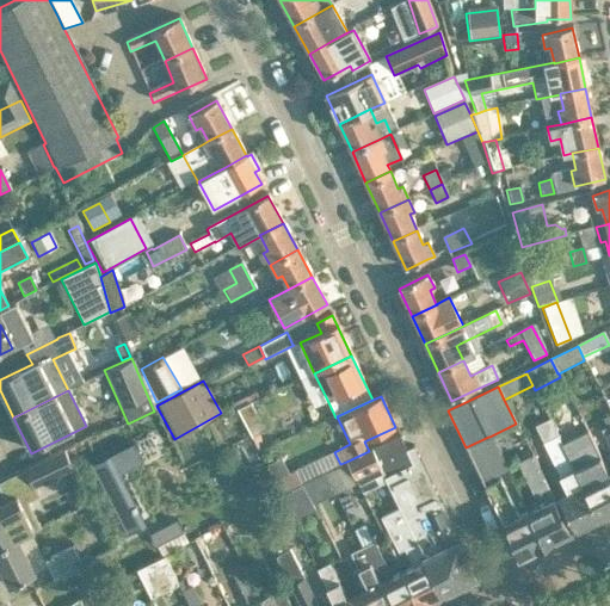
[(248,404),(236,410),(251,440),(263,434),(248,404)]
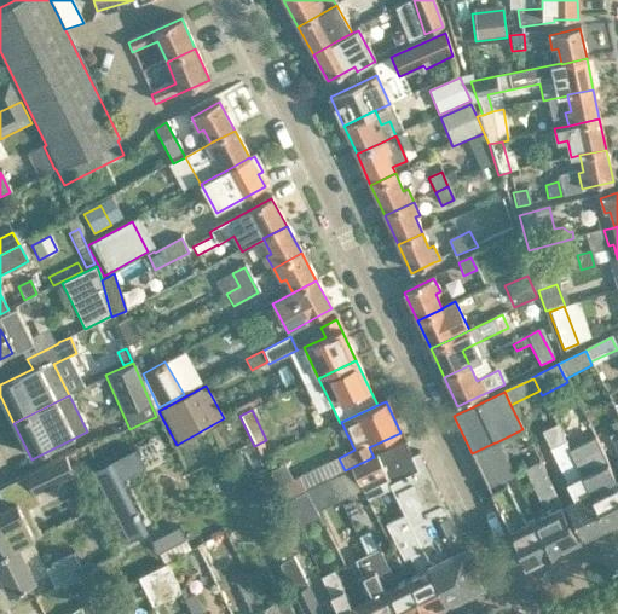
[(590,429),(576,436),(601,487),(590,492),(607,526),(617,520),(617,486),(614,480),(590,429)]
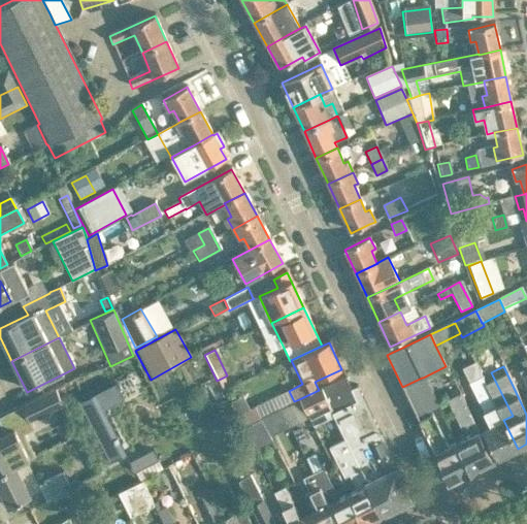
[(328,405),(344,439),(352,456),(366,484),(365,484),(382,517),(412,501),(381,435),(380,435),(357,387),(351,390),(346,378),(320,390),(327,405),(328,405)]
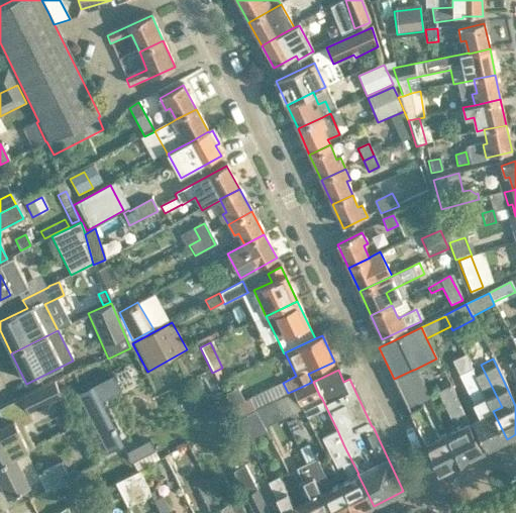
[(428,400),(414,370),(413,370),(394,379),(408,409),(426,400),(428,400)]
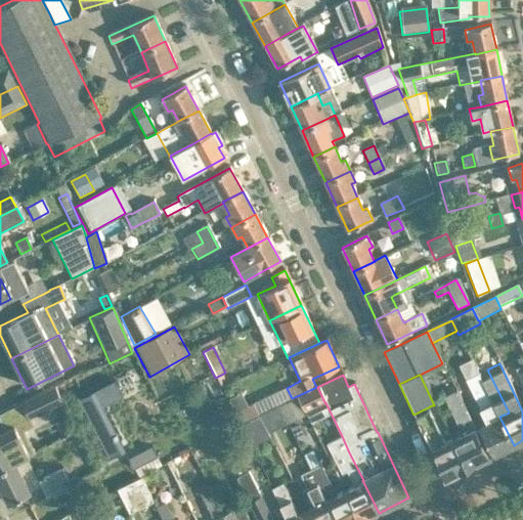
[(478,375),(466,381),(487,424),(478,428),(492,456),(514,445),(499,417),(478,375)]
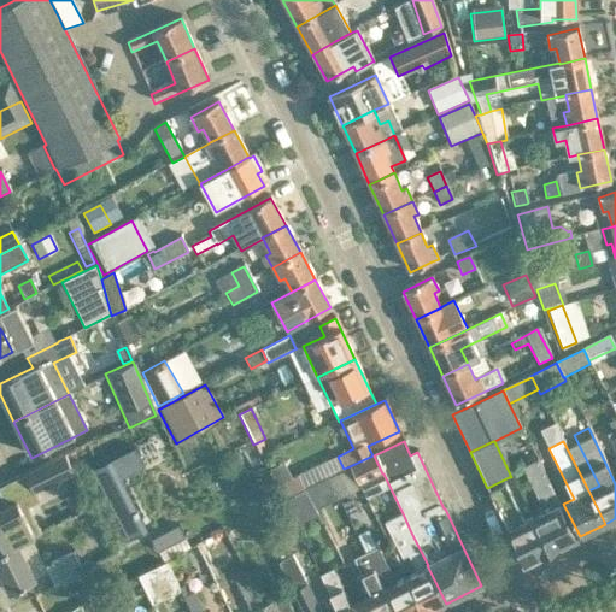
[(135,448),(93,470),(129,541),(148,531),(121,480),(146,468),(135,448)]
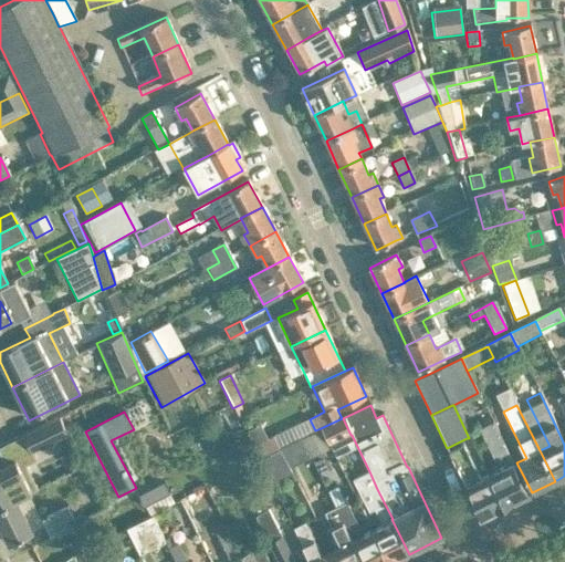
[(342,418),(321,428),(330,445),(351,435),(343,418),(342,418)]
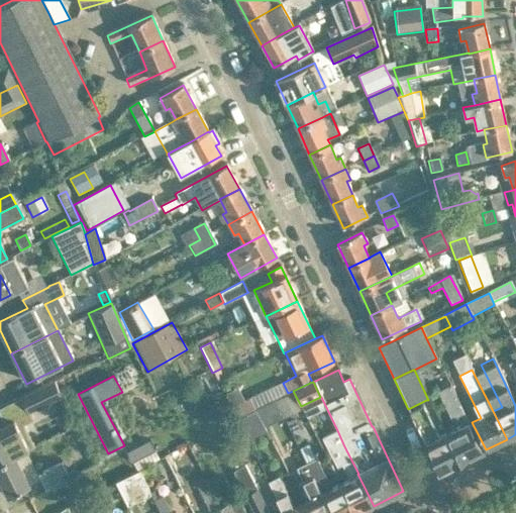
[(0,427),(0,465),(15,456),(25,451),(32,448),(21,426),(32,421),(28,413),(60,397),(53,383),(17,400),(0,408),(0,416),(4,425),(3,426),(0,427)]
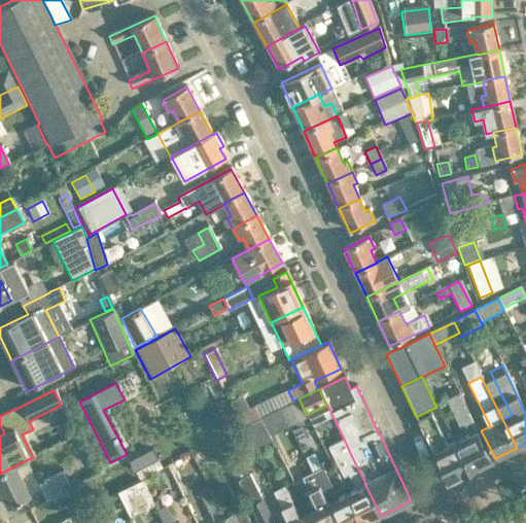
[(442,421),(453,415),(464,438),(454,443),(468,473),(492,460),(458,393),(445,401),(450,410),(440,416),(442,421)]
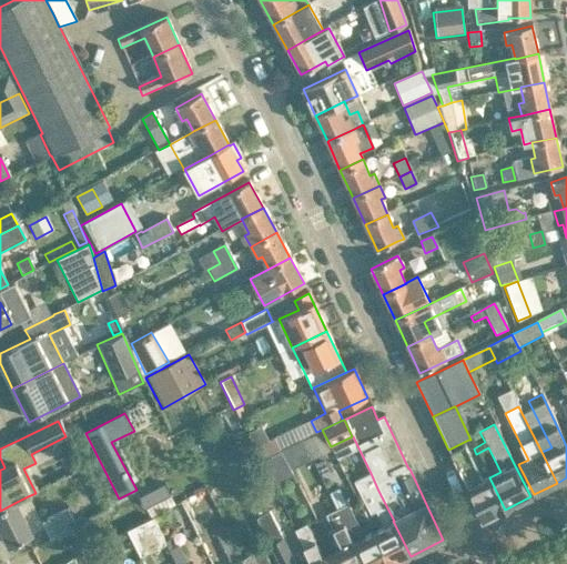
[(305,439),(303,441),(312,460),(331,451),(330,447),(331,446),(322,430),(316,432),(305,437),(305,439)]
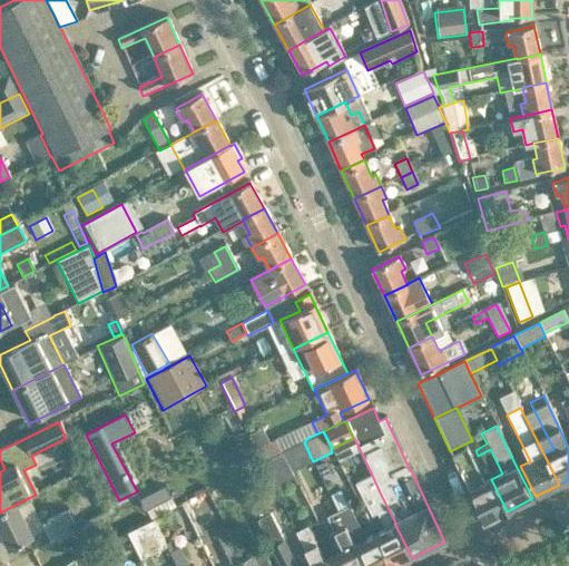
[(197,464),(219,451),(211,433),(188,445),(197,464)]
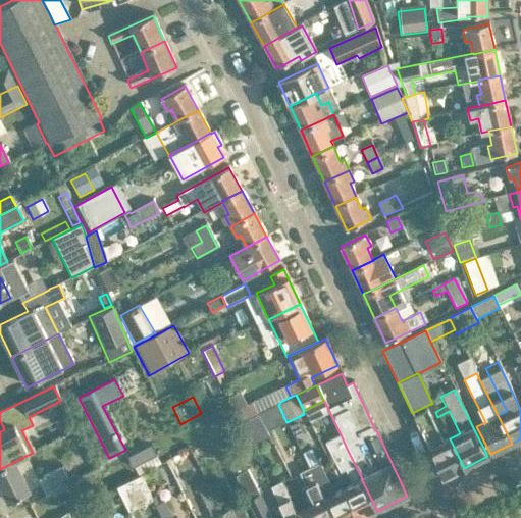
[(233,413),(232,413),(239,424),(257,415),(251,404),(233,413)]
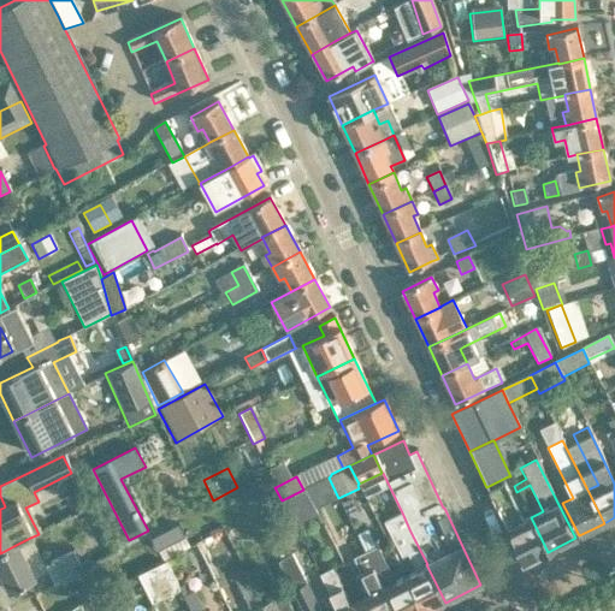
[(338,498),(329,478),(306,490),(315,511),(338,500),(338,498)]
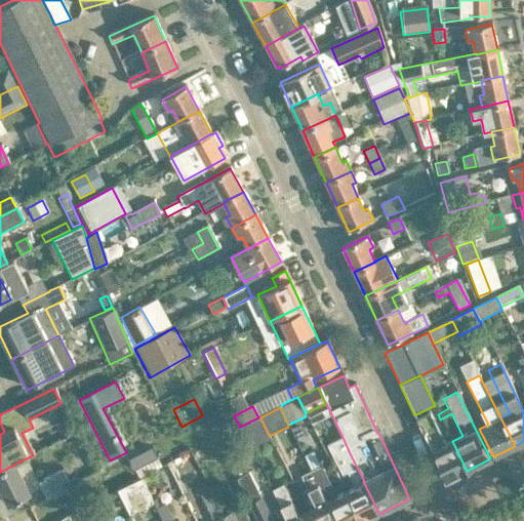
[(445,481),(467,471),(452,441),(445,445),(429,413),(416,418),(445,481)]
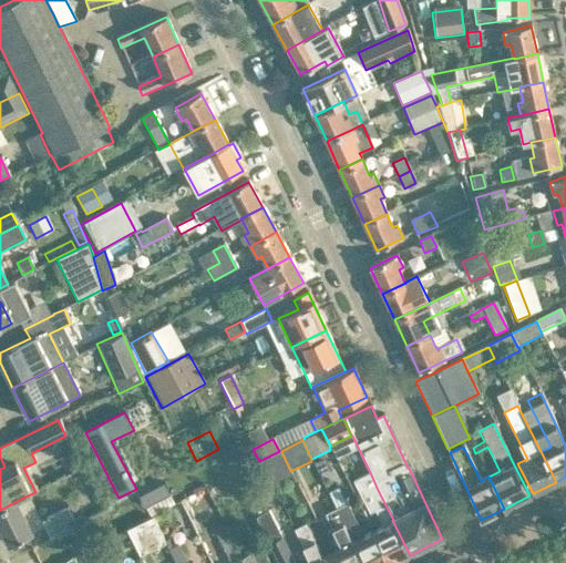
[(292,476),(290,471),(281,451),(279,451),(259,461),(271,485),(292,476)]
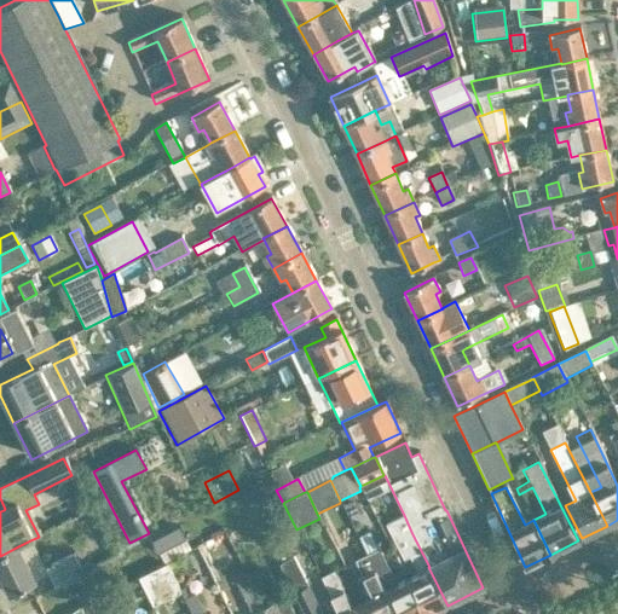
[(429,567),(413,534),(404,515),(385,525),(403,562),(410,557),(419,575),(408,581),(423,613),(432,613),(448,606),(428,567),(429,567)]
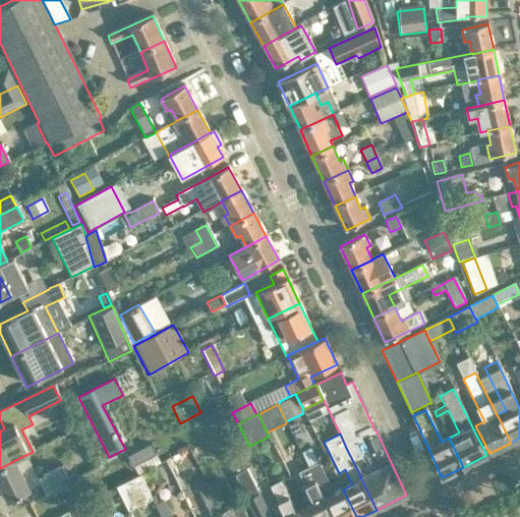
[(182,435),(159,447),(164,457),(187,445),(182,435)]
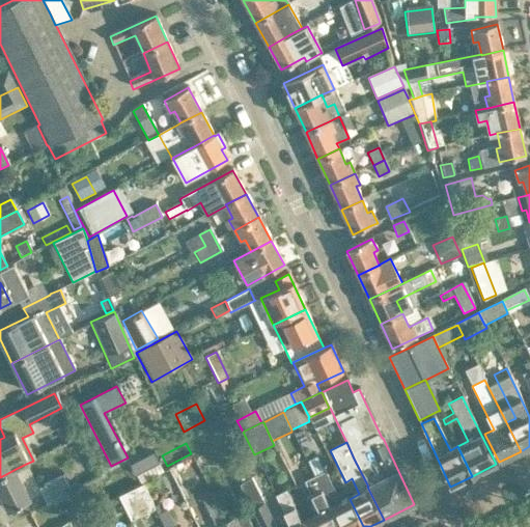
[(219,445),(200,453),(206,467),(225,459),(219,445)]
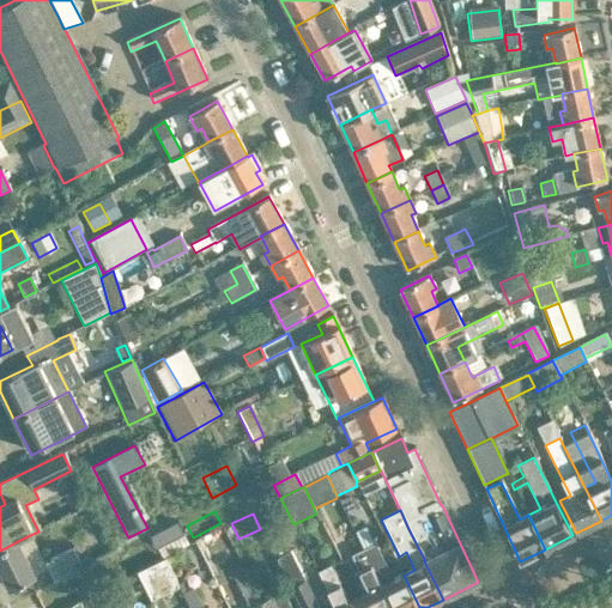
[(18,541),(0,551),(0,572),(10,590),(36,577),(18,541)]
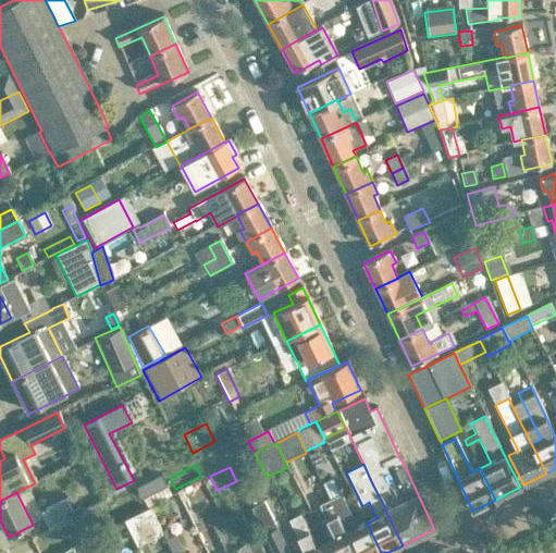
[(341,496),(330,502),(356,552),(381,552),(367,524),(356,528),(341,496)]
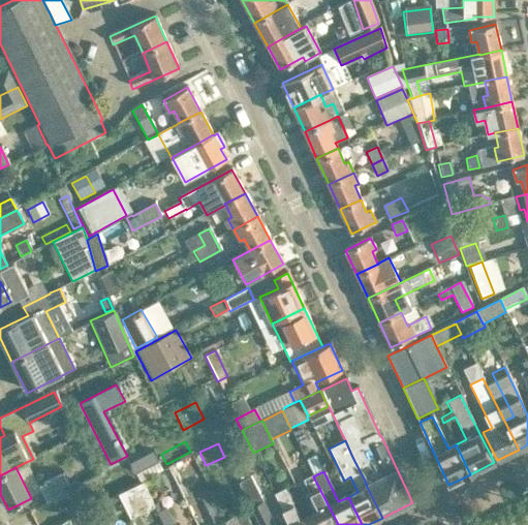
[(62,476),(38,488),(41,493),(48,504),(65,495),(70,493),(62,476)]
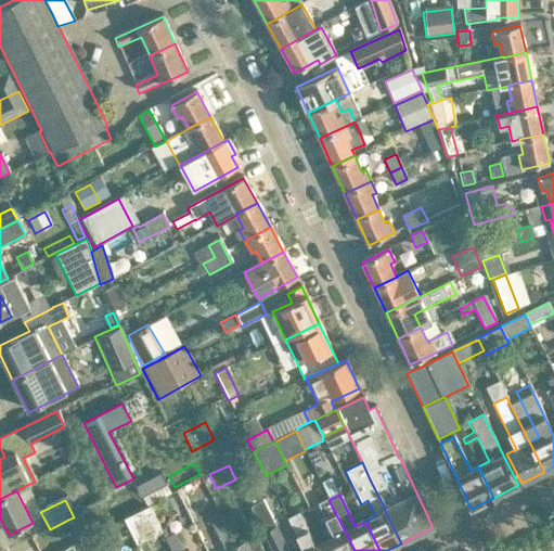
[(329,539),(324,541),(329,550),(355,550),(329,500),(319,504),(325,517),(319,521),(329,539)]
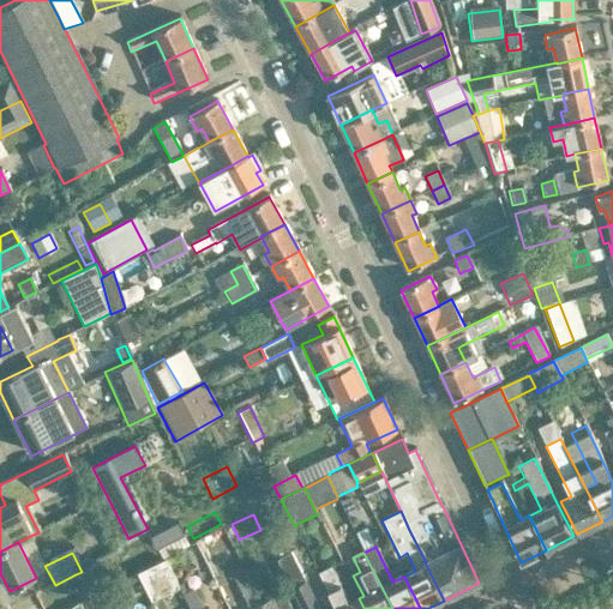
[(300,574),(290,554),(276,561),(287,582),(292,590),(300,608),(318,608),(306,583),(300,574)]
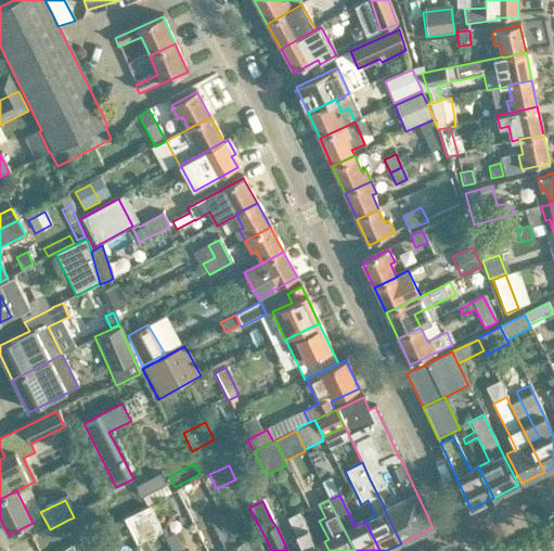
[(123,519),(136,545),(160,533),(149,507),(123,519)]
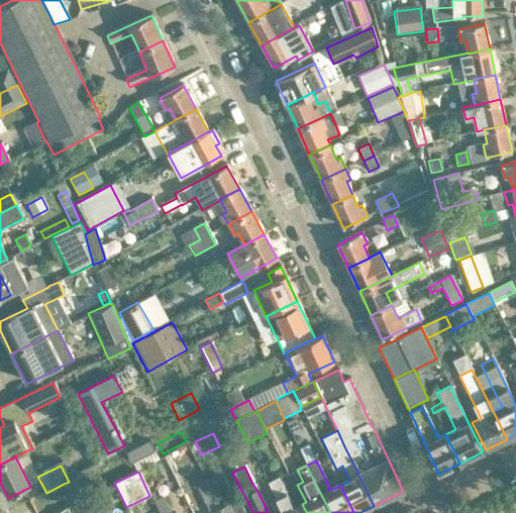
[(206,479),(195,485),(208,512),(221,512),(220,509),(207,482),(206,479)]
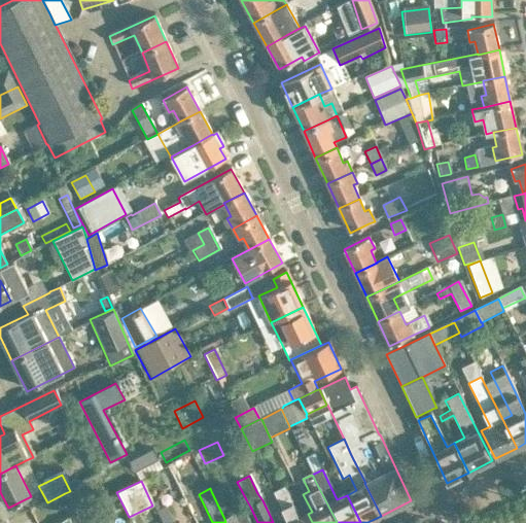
[(312,522),(308,514),(299,519),(283,489),(274,493),(288,522),(312,522)]
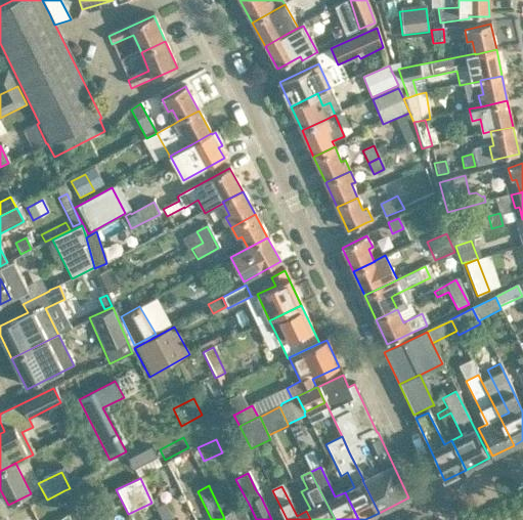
[(166,504),(155,509),(160,519),(174,519),(166,504)]
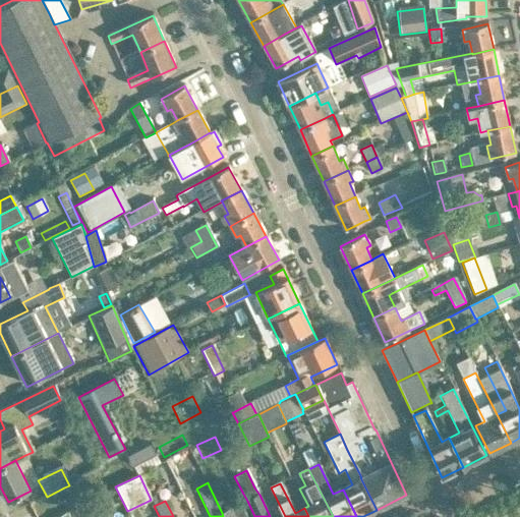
[(239,503),(230,508),(231,509),(222,513),(223,516),(246,516),(239,503)]
